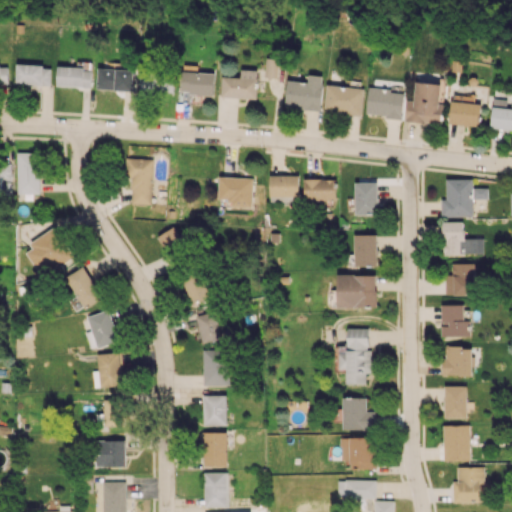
[(276,78),(279,59),(269,57),(266,76),(276,78)]
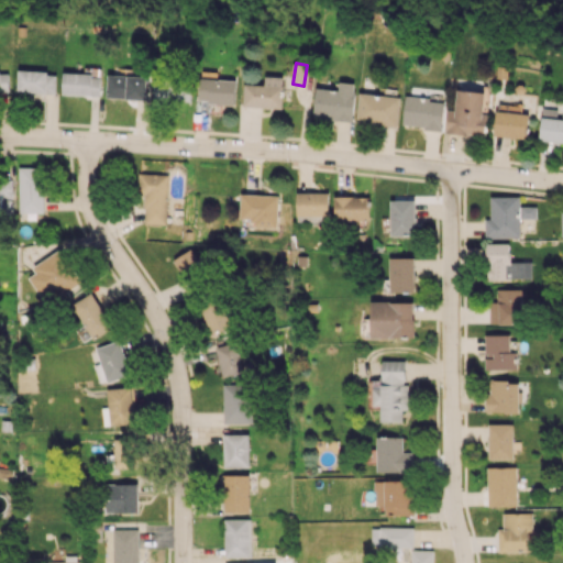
[(9,70),(0,70),(0,91),(10,92),(9,70)]
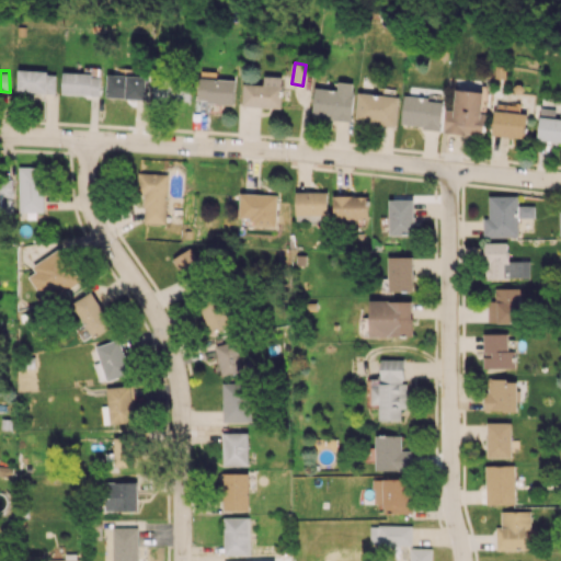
[(56,71),(18,70),(18,92),(56,93),(56,71)]
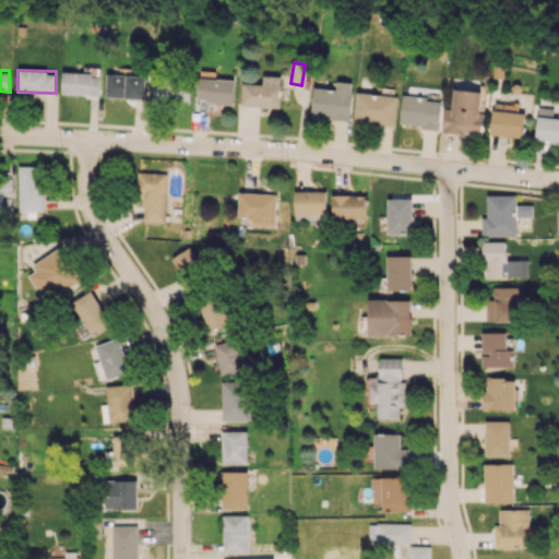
[(99,74),(62,73),(62,93),(99,94),(99,74)]
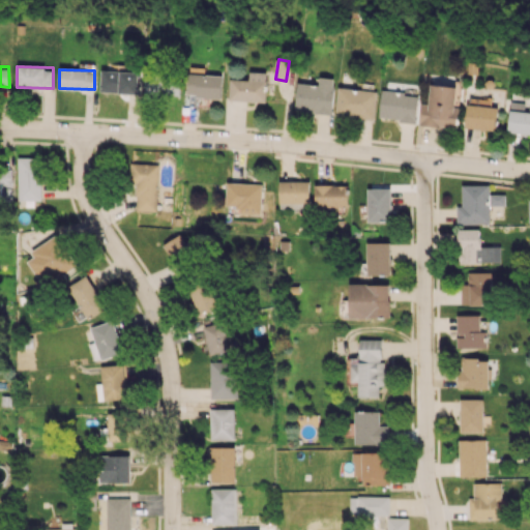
[(138,71),(101,70),(100,92),(138,93),(138,71)]
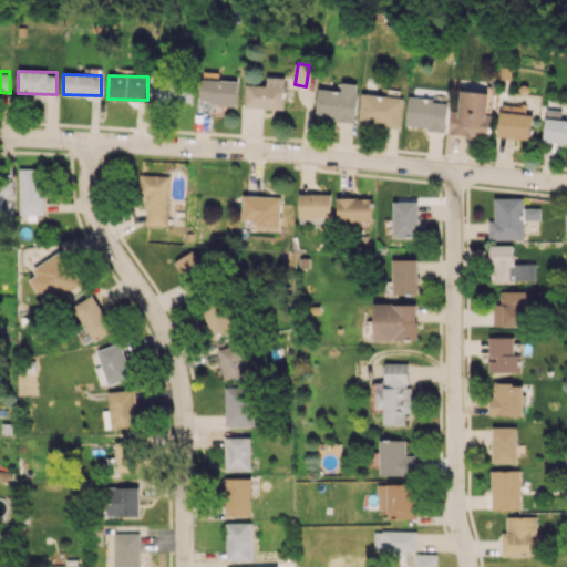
[(285,109),(286,78),(267,76),(267,85),(246,84),(246,107),(285,109)]
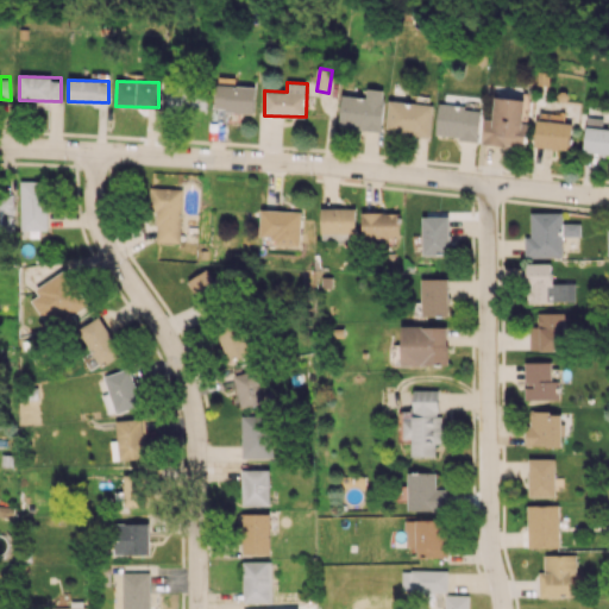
[(253,112),(255,86),(218,85),(217,111),(253,112)]
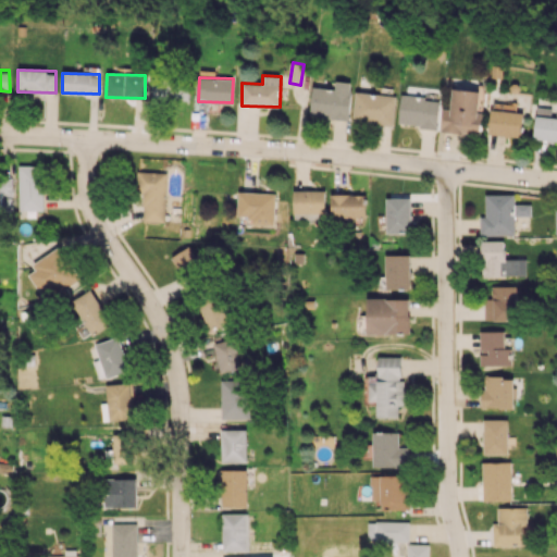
[(188,102),(188,81),(152,79),(152,101),(188,102)]
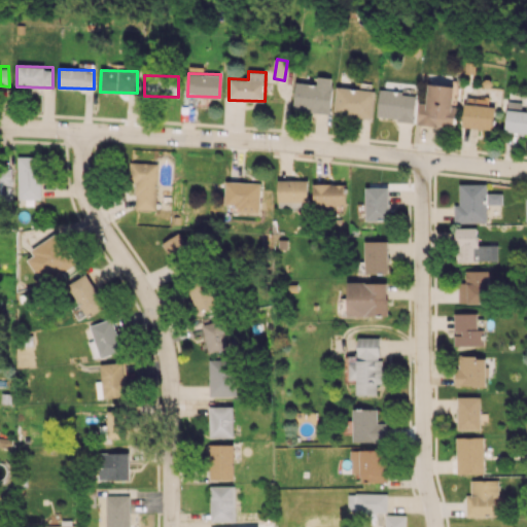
[(330,112),(332,77),(317,76),(317,83),(295,82),(294,110),(330,112)]
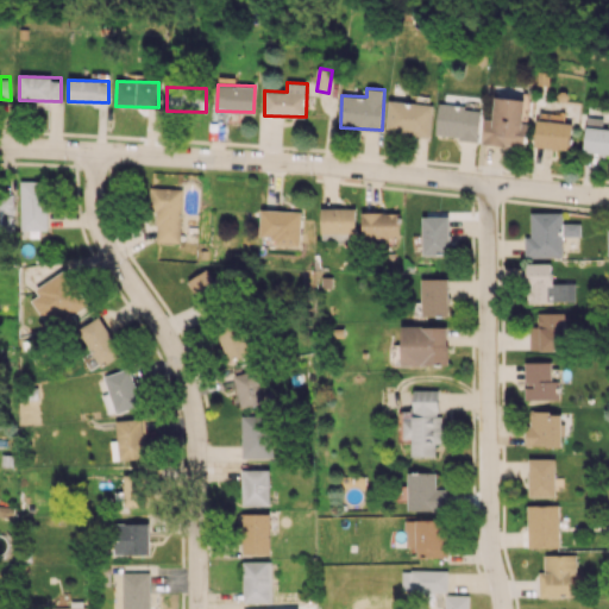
[(528,123),(522,121),(525,100),(495,96),(493,119),(484,118),(482,143),(526,148),(528,123)]
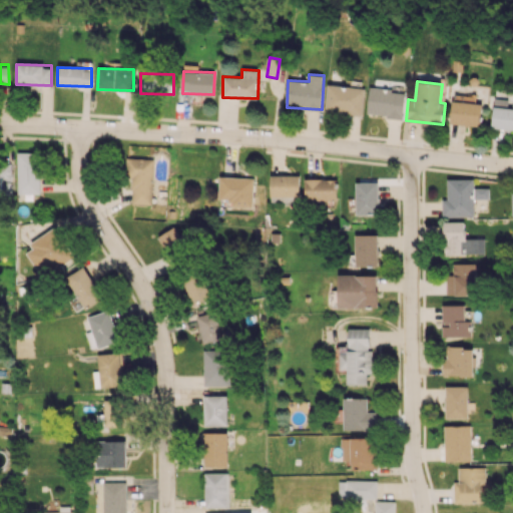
[(325,111),(362,115),(365,88),(328,84),(325,111)]
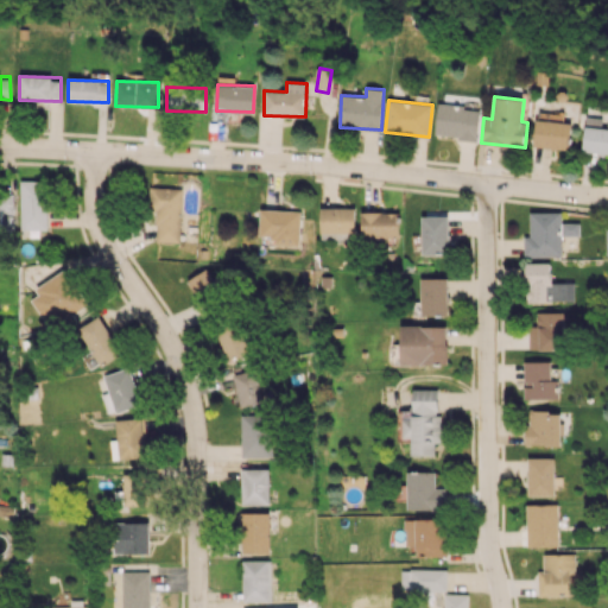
[(435,135),(476,139),(480,108),(437,103),(435,135)]
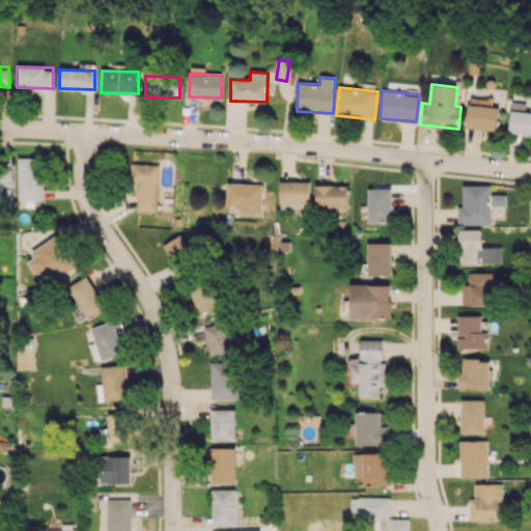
[(500,107),(492,107),(492,100),(470,98),(466,128),(497,131),(500,107)]
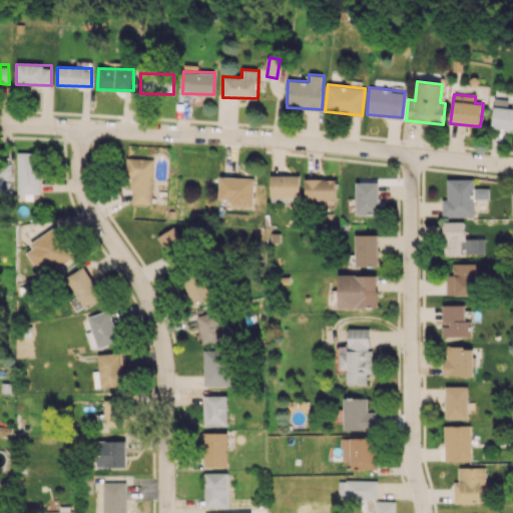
[(491,127),(512,129),(512,107),(507,107),(508,99),(495,98),(491,127)]
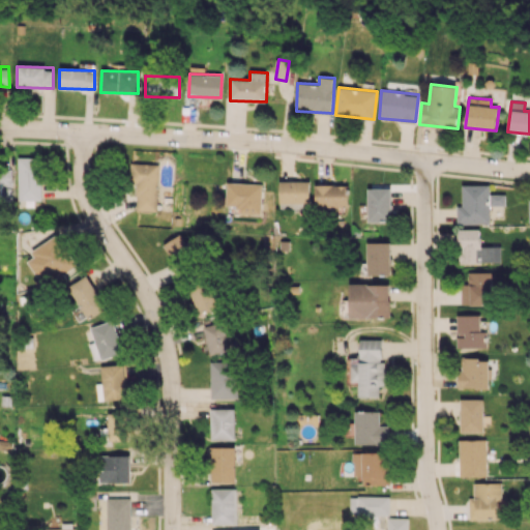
[(18,200),(40,200),(39,156),(18,157),(18,200)]
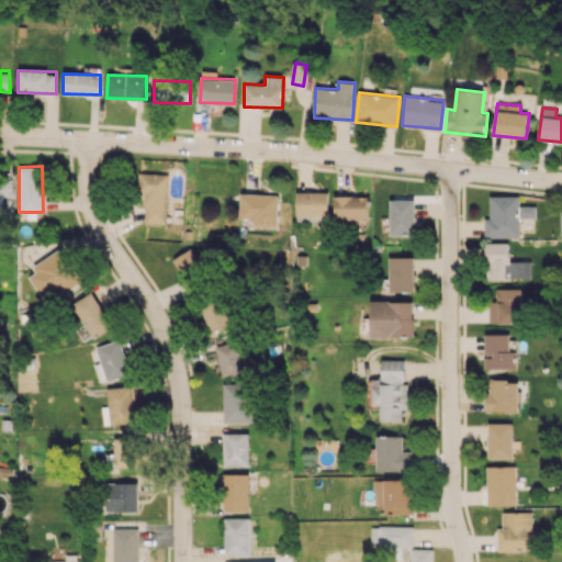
[(166,224),(168,173),(137,172),(136,194),(145,194),(144,223),(166,224)]
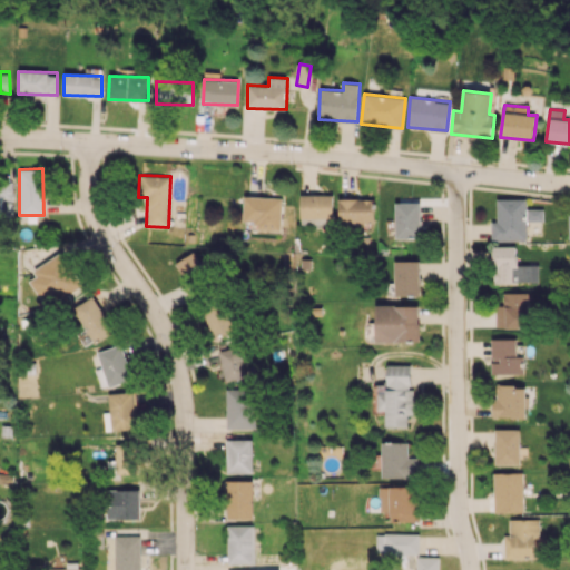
[(0,215),(12,215),(11,183),(0,183),(0,215)]
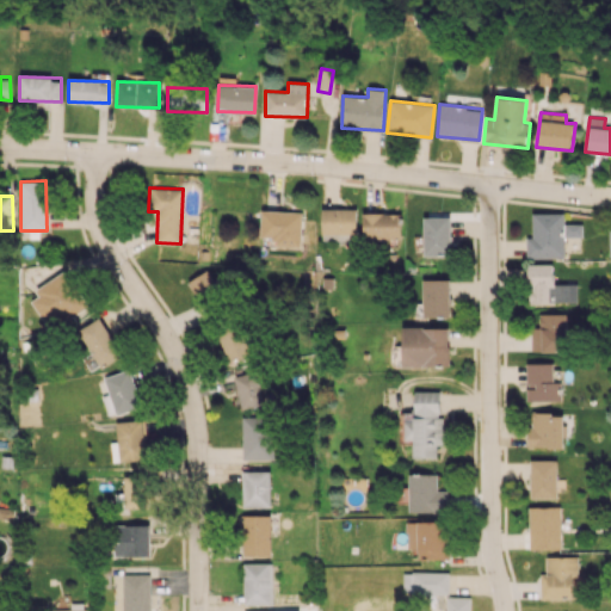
[(356,208),(322,209),(322,240),(357,239),(356,208)]
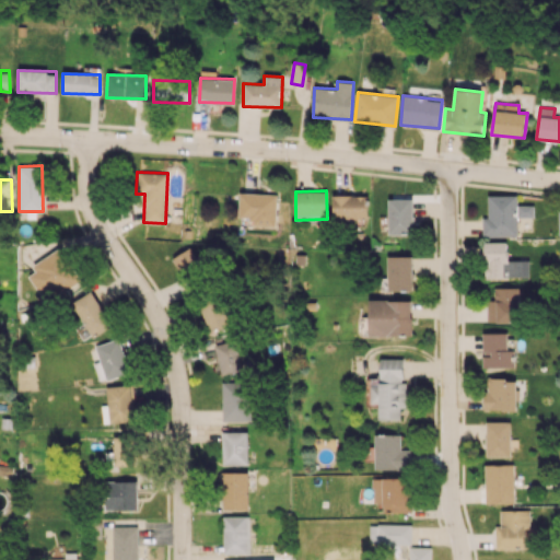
[(277,194),(240,193),(238,217),(253,218),(252,225),(276,226),(277,194)]
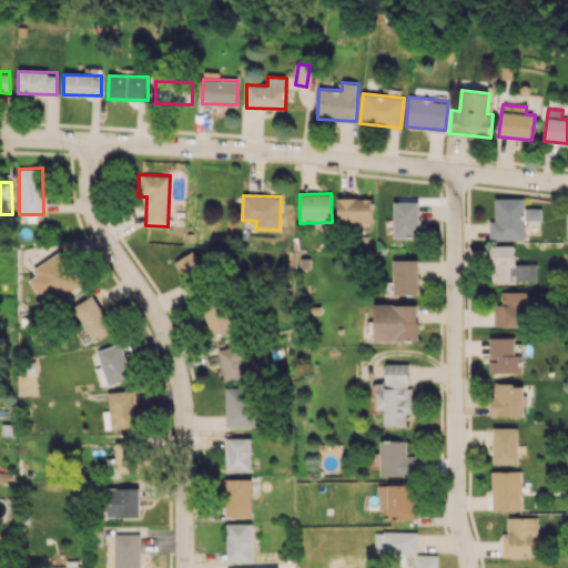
[(373,199),(338,198),(337,222),(373,222),(373,199)]
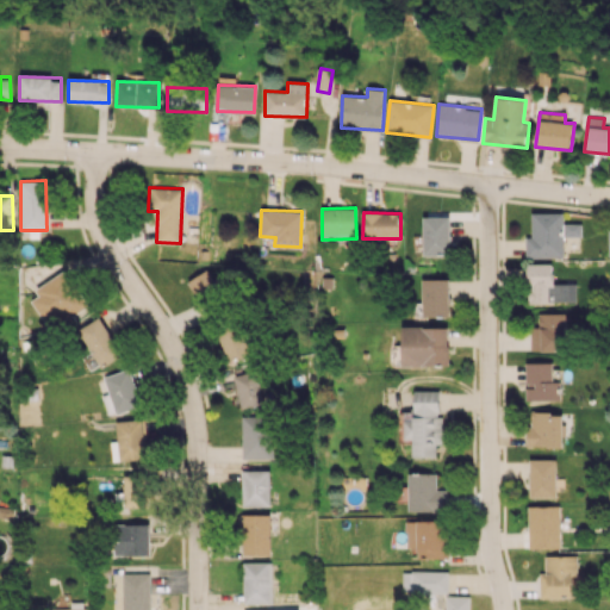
[(562,212),(531,213),(531,237),(526,237),(526,259),(564,257),(562,212)]
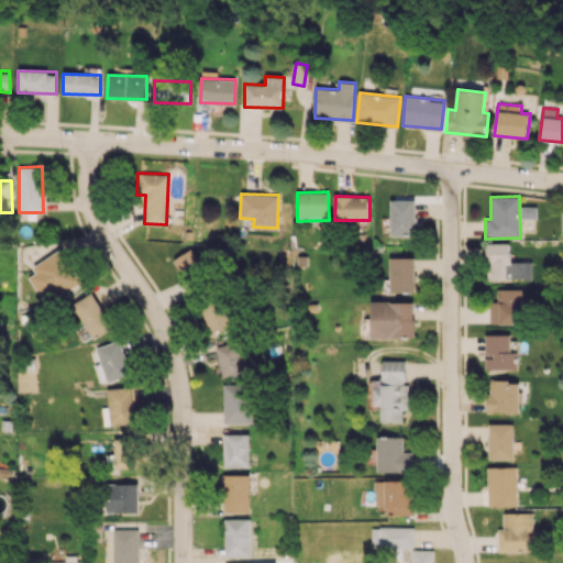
[(415,200),(390,200),(389,235),(415,235),(415,200)]
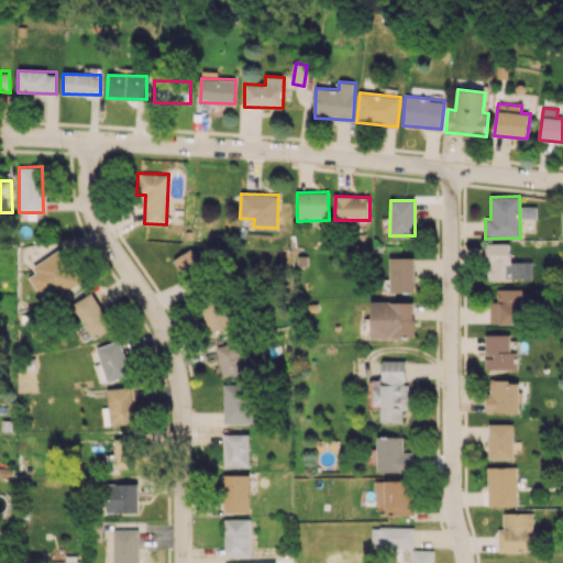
[(521,218),(537,218),(537,207),(521,206),(521,218)]
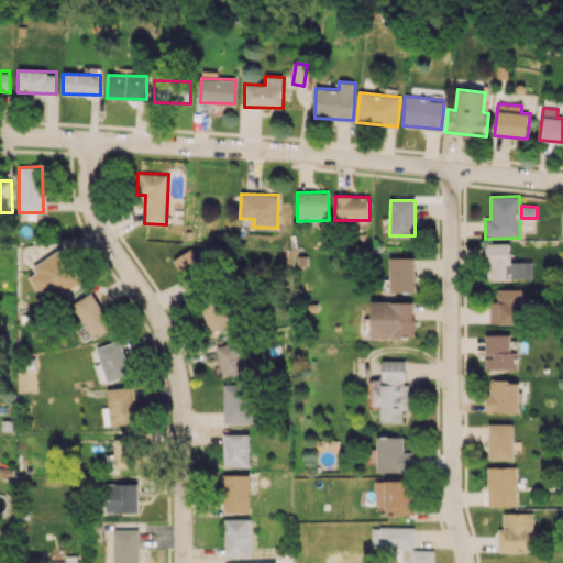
[(487,244),(487,279),(532,279),(531,261),(510,261),(510,243),(487,244)]
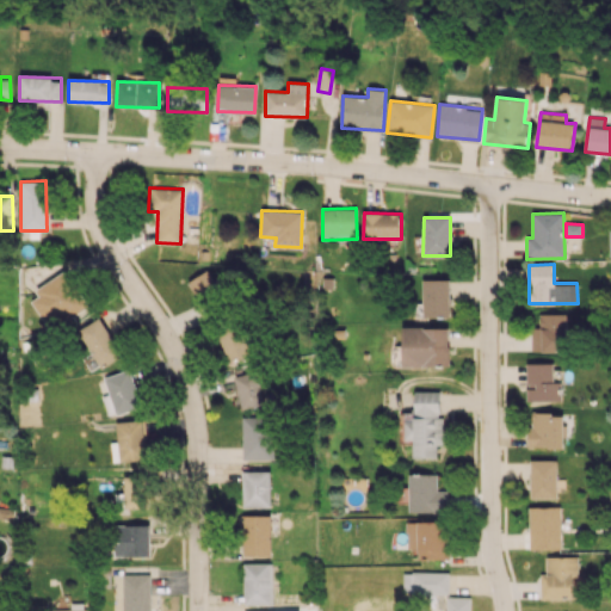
[(199,301),(218,289),(207,270),(187,282),(199,301)]
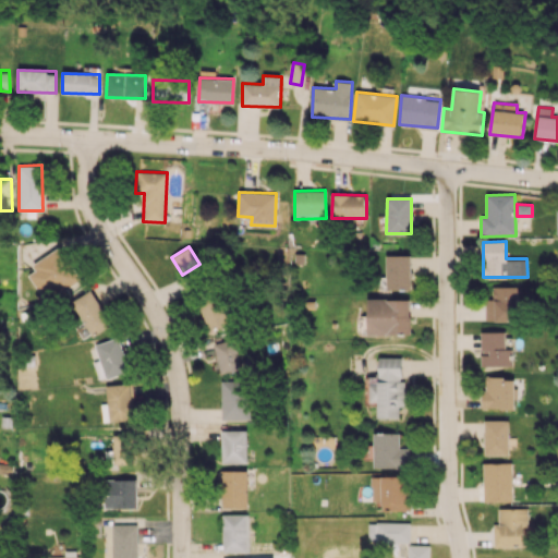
[(79,279),(59,249),(25,270),(45,301),(79,279)]
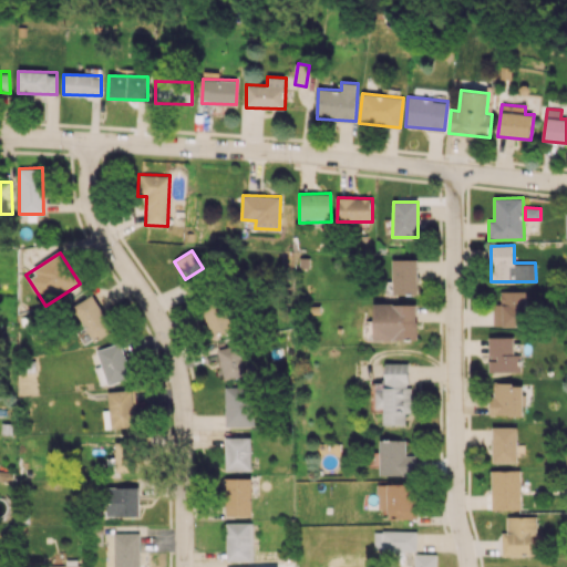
[(418,294),(418,259),(392,259),(392,295),(418,294)]
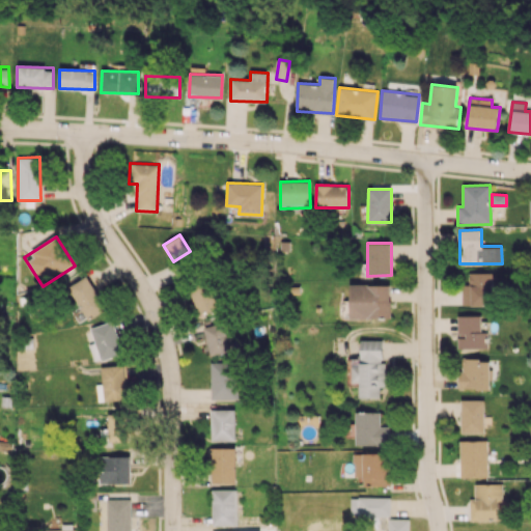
[(494,305),(493,272),(469,273),(470,284),(462,285),(462,306),(494,305)]
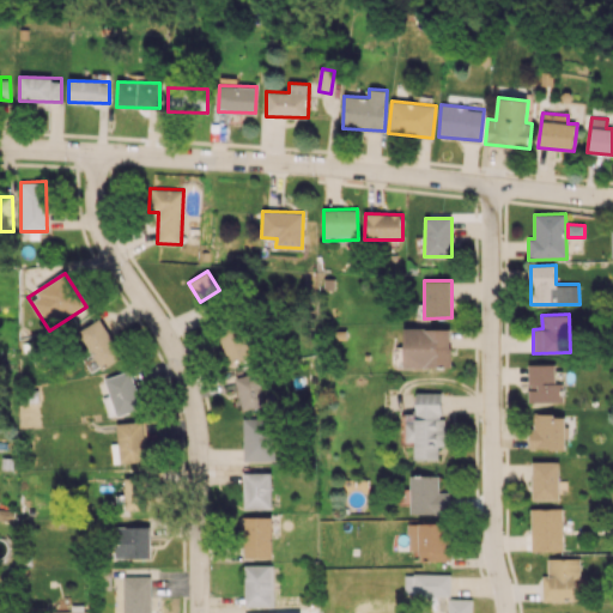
[(80,328),(97,369),(121,359),(103,317),(80,328)]
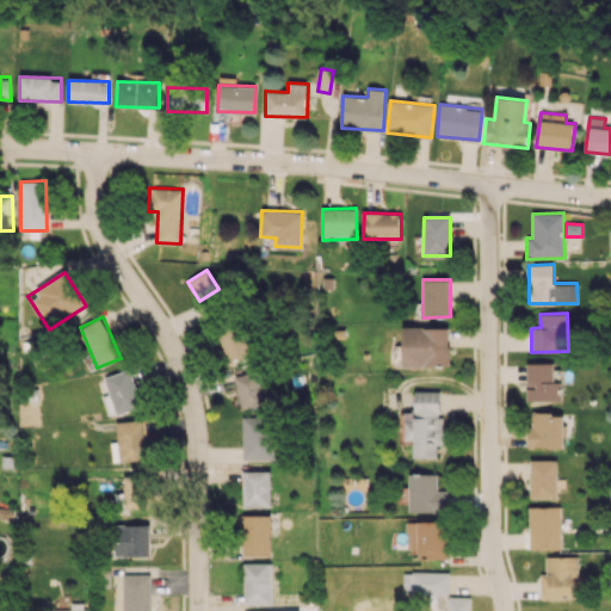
[(218,331),(226,363),(253,357),(246,325),(218,331)]
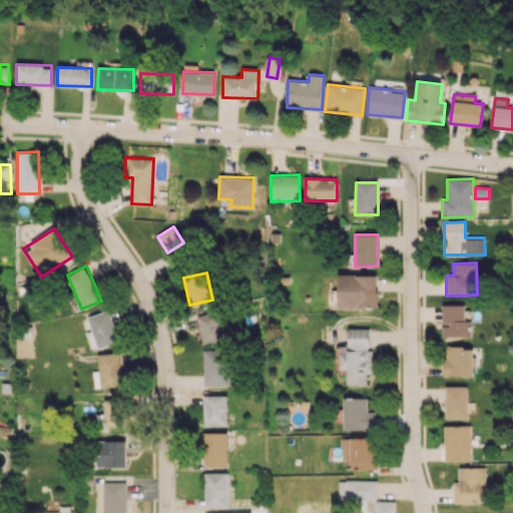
[(339,308),(377,307),(377,275),(339,275),(339,308)]
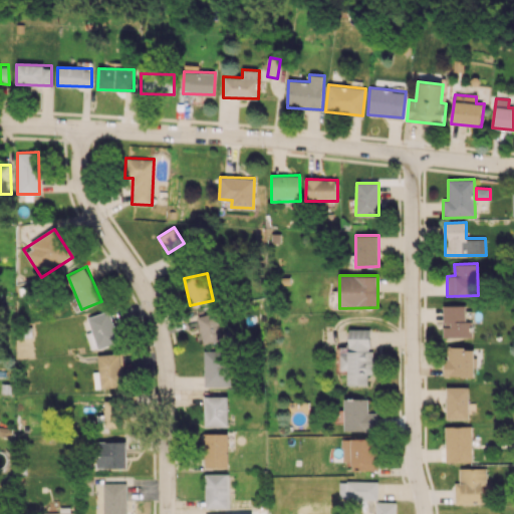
[(473,337),(473,320),(466,320),(466,305),(443,305),(443,336),(473,337)]
